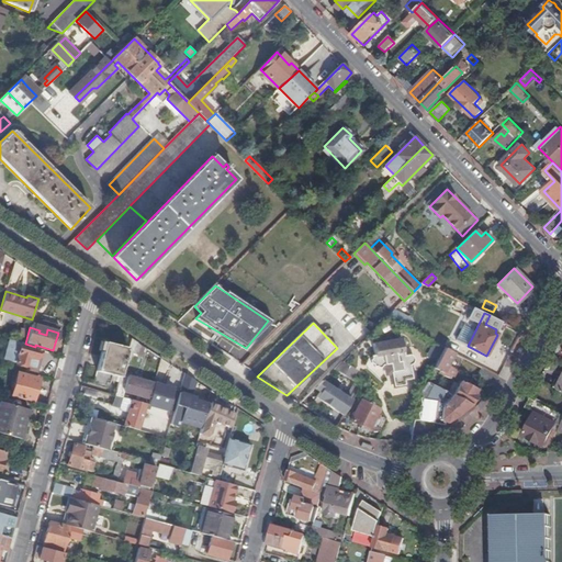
[(400,336),(371,344),(374,356),(371,356),(371,359),(369,360),(370,363),(372,364),(373,367),(375,366),(378,368),(380,368),(382,364),(383,364),(385,372),(391,371),(394,385),(406,382),(404,378),(412,375),(408,362),(412,361),(413,359),(414,357),(413,355),(412,353),(411,352),(408,352),(404,353),(400,336)]
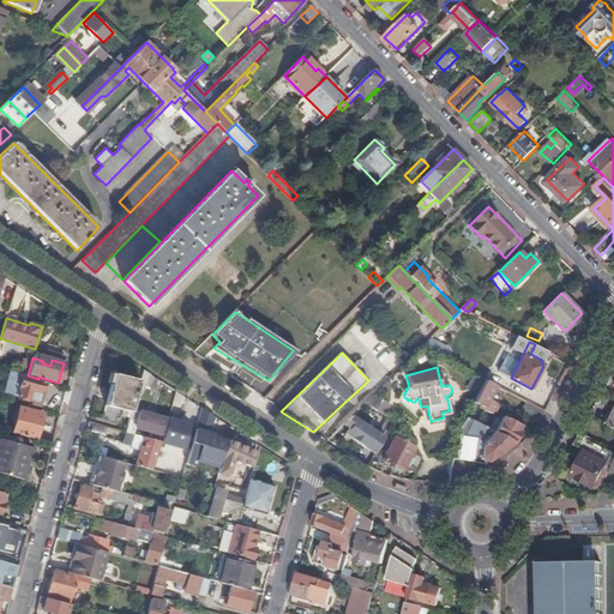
[(122,410),(131,411),(132,409),(139,380),(113,373),(102,417),(120,422),(122,410)]
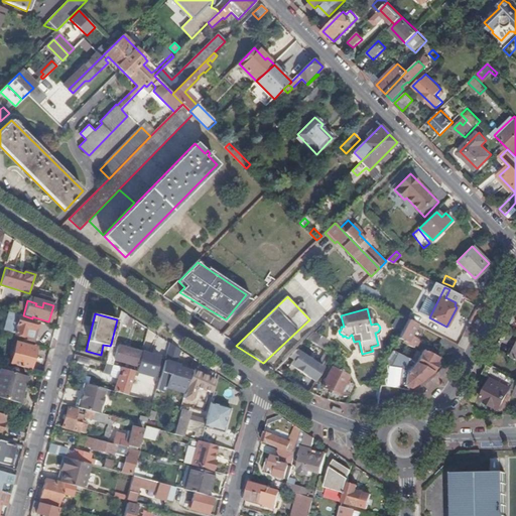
[(133,318),(126,313),(117,340),(125,343),(133,318)]
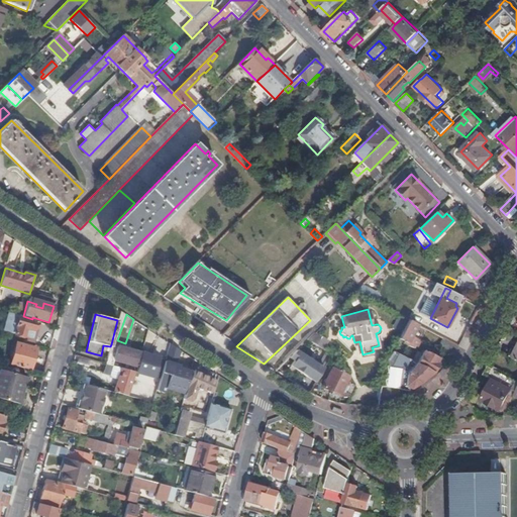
[(36,321),(19,316),(14,333),(29,337),(31,330),(34,330),(36,321)]
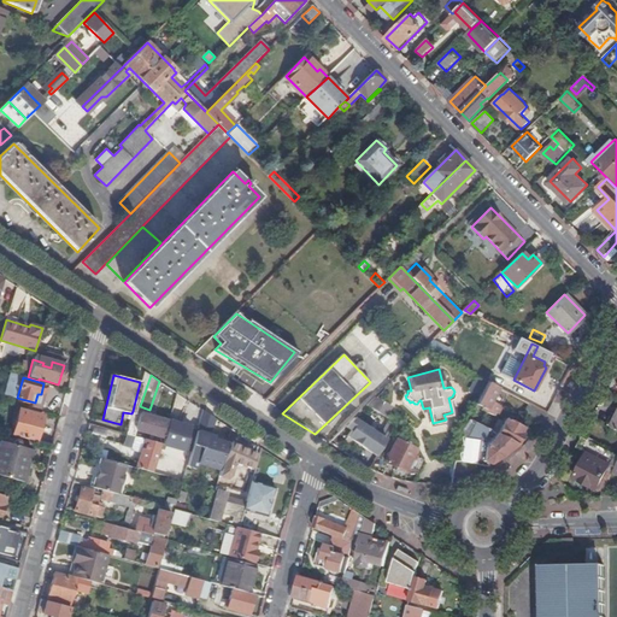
[(498,387),(488,382),(476,404),(482,407),(481,410),(494,416),(497,412),(498,413),(503,406),(491,400),(498,387)]
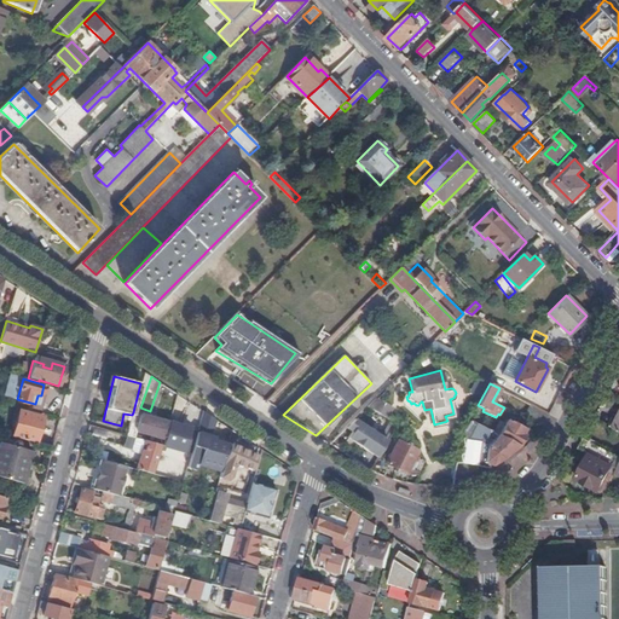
[(530,400),(533,393),(522,387),(519,394),(530,400)]
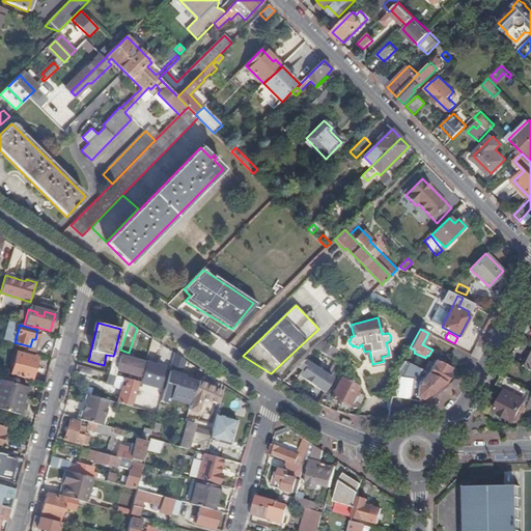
[(326,355),(330,346),(323,342),(315,350),(326,355)]
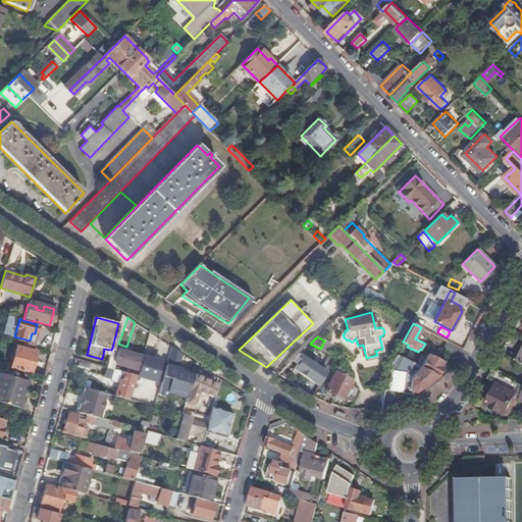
[(320,349),(327,353),(331,345),(324,341),(320,349)]
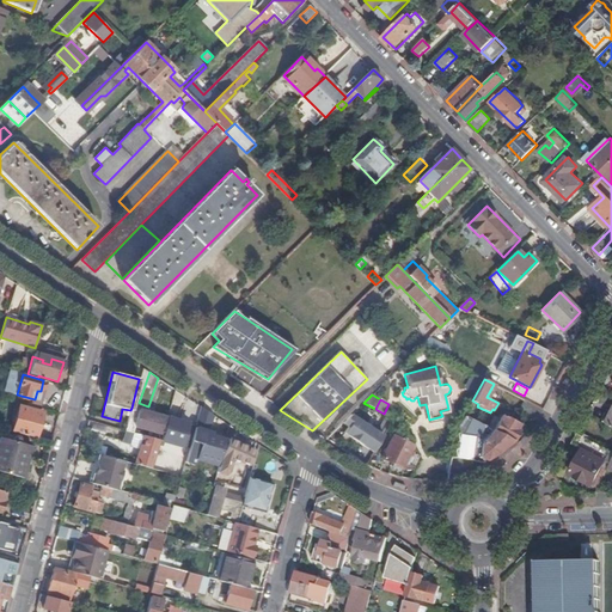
[(540,415),(544,410),(525,399),(519,410),(537,420),(540,415)]
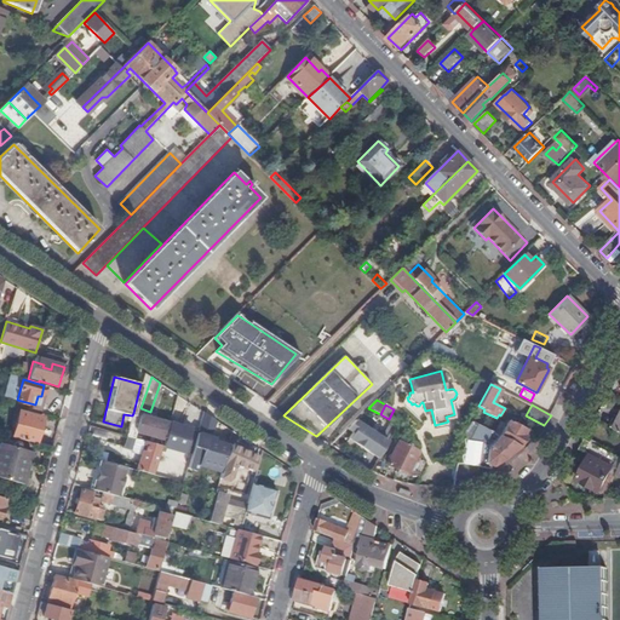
[(13,437),(36,443),(44,418),(21,412),(13,437)]
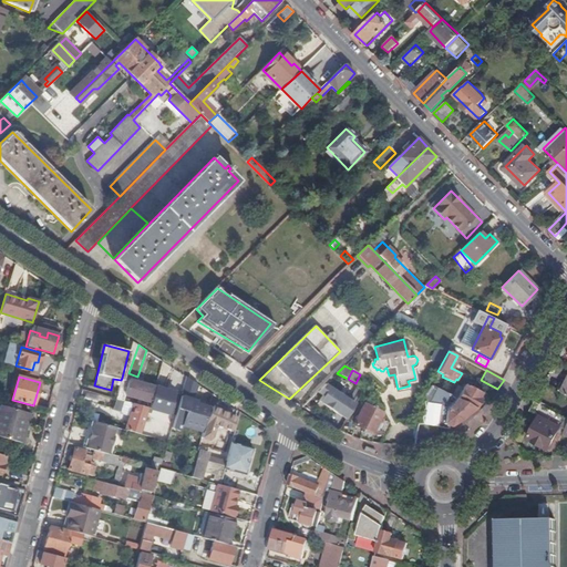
[(121,380),(116,399),(123,401),(125,394),(151,401),(155,387),(122,378),(121,380)]
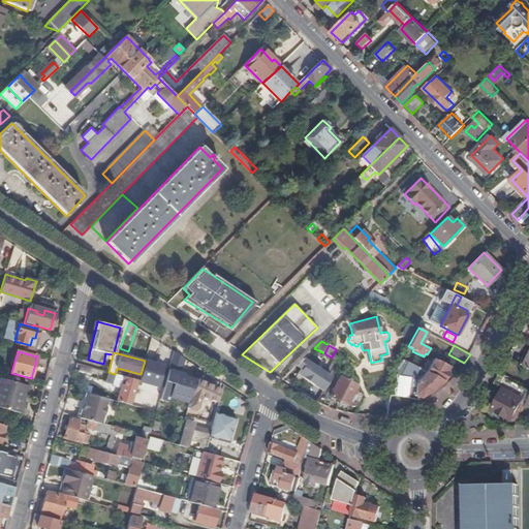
[(185,359),(175,352),(167,378),(166,378),(164,386),(160,400),(169,402),(181,364),(183,364),(185,359)]
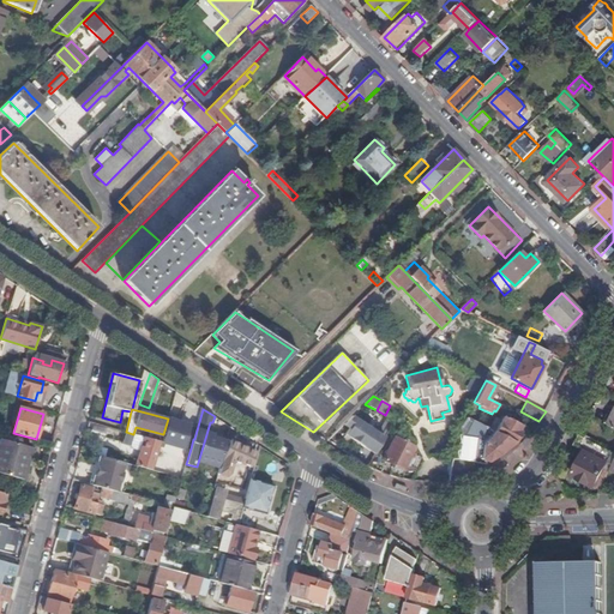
[(345,434),(374,455),(384,438),(353,416),(344,425),(350,428),(345,434)]
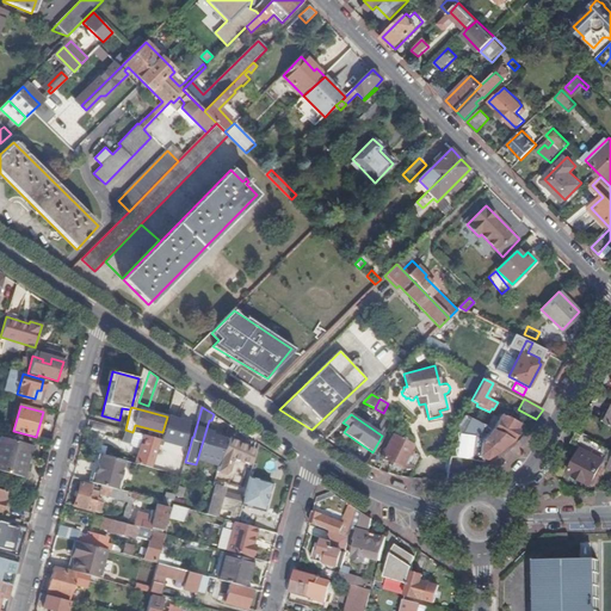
[(461,475),(475,471),(477,456),(479,443),(482,424),(463,414),(458,423),(456,424),(457,433),(455,434),(456,442),(454,442),(455,449),(454,449),(454,456),(448,457),(444,479),(461,475)]
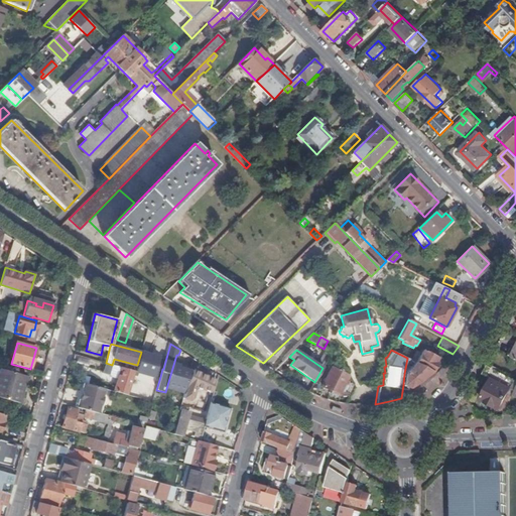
[(435,362),(437,357),(423,350),(416,363),(432,371),(437,363),(435,362)]
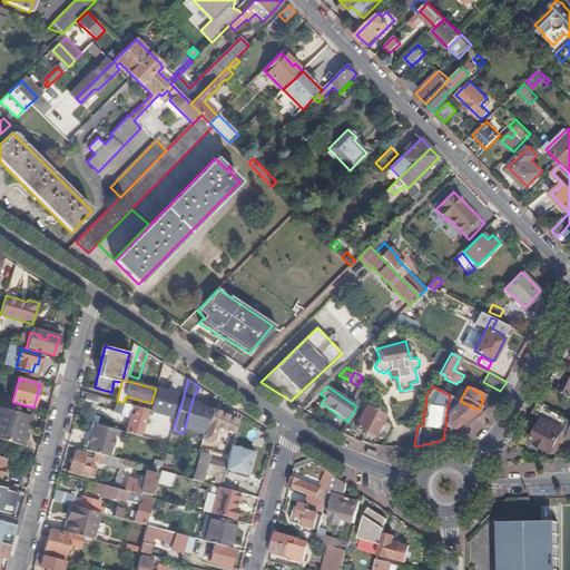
[(156,389),(151,403),(150,410),(169,415),(169,414),(175,394),(175,393),(156,387),(156,389)]
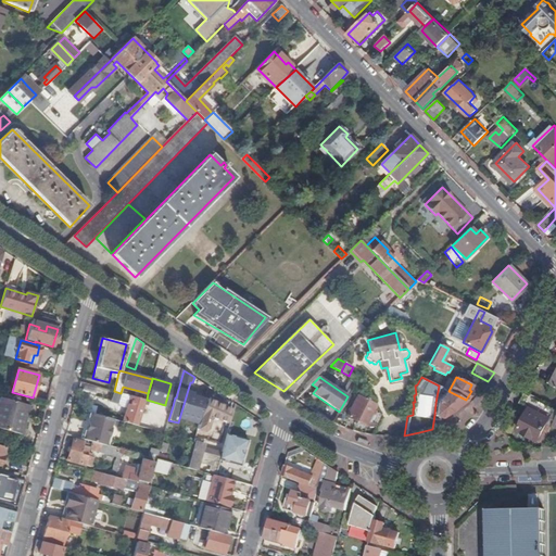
[(178,387),(171,384),(165,404),(173,406),(175,397),(178,387)]
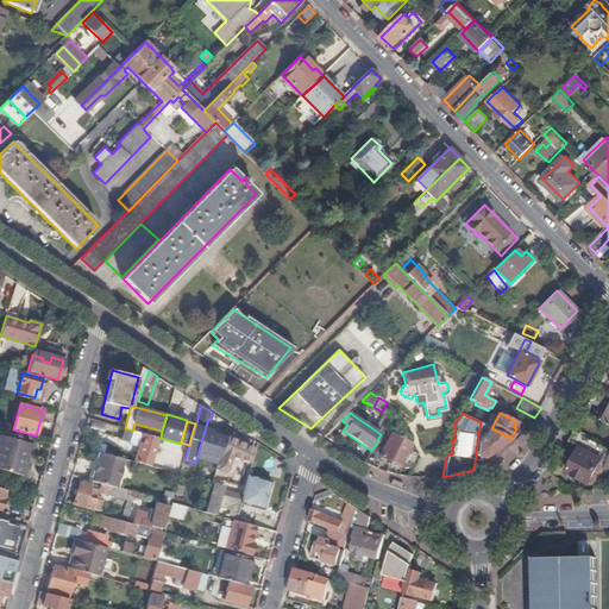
[(496,453),(510,438),(491,428),(489,427),(477,441),(476,454),(484,458),(496,453)]
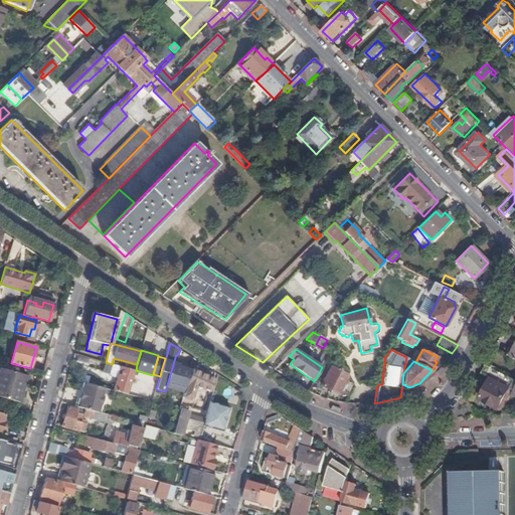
[(123,367),(113,364),(110,374),(111,376),(119,378),(123,367)]
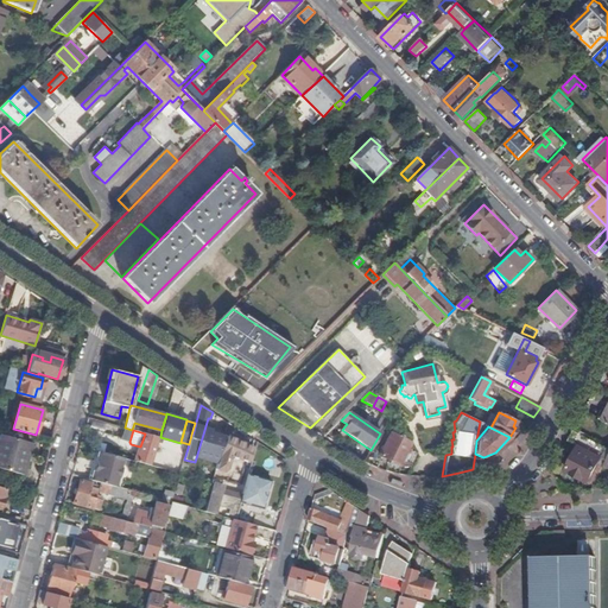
[(607,445),(576,430),(570,441),(581,445),(569,469),(590,481),(600,462),(607,466),(607,462),(607,445)]
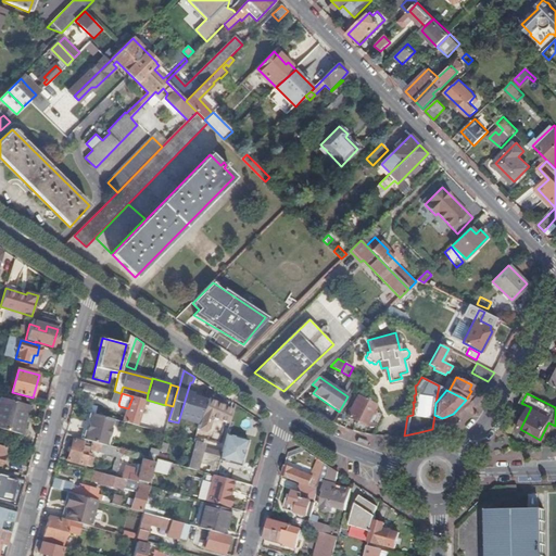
[(128,408),(124,422),(138,426),(146,400),(133,396),(128,408)]
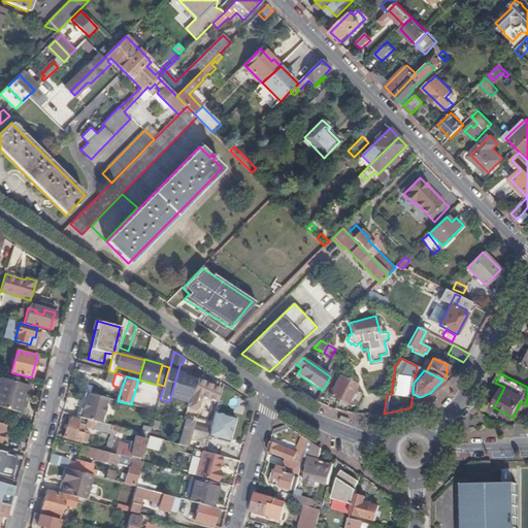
[(0,377),(0,396),(23,402),(27,385),(0,377)]
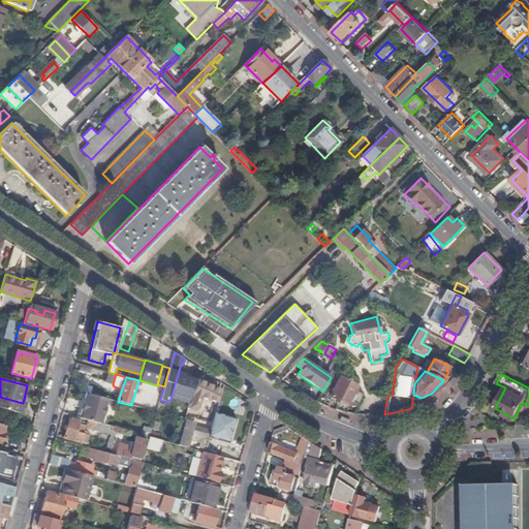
[(347,405),(358,386),(342,379),(333,398),(347,405)]
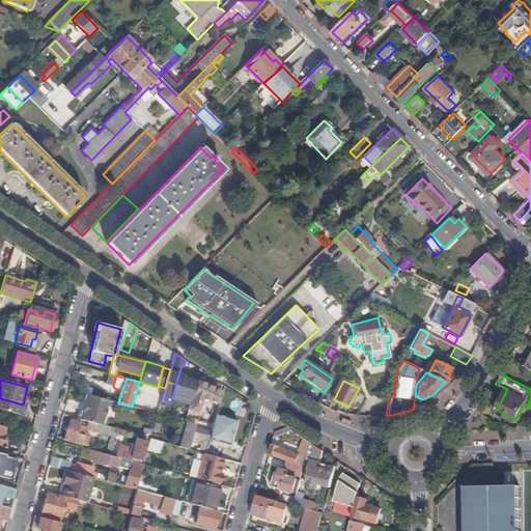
[(198,382),(192,399),(185,422),(187,422),(179,447),(188,449),(190,442),(200,445),(200,448),(206,451),(210,440),(211,434),(207,431),(206,435),(193,431),(195,424),(192,423),(198,402),(202,392),(212,397),(211,400),(216,403),(218,397),(220,392),(198,382)]
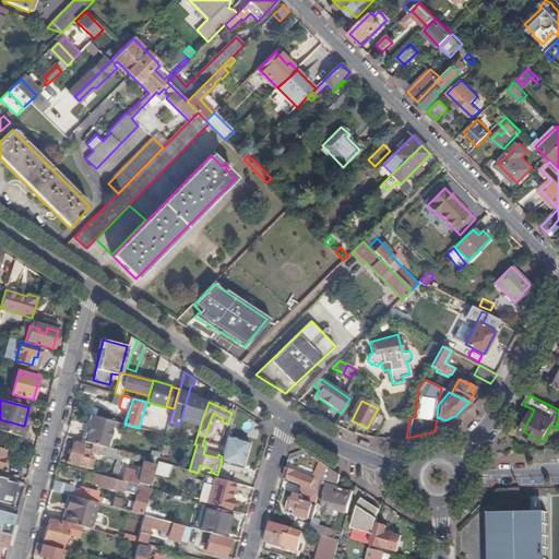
[(458,418),(474,405),(468,402),(455,416),(444,420),(444,426),(458,418)]
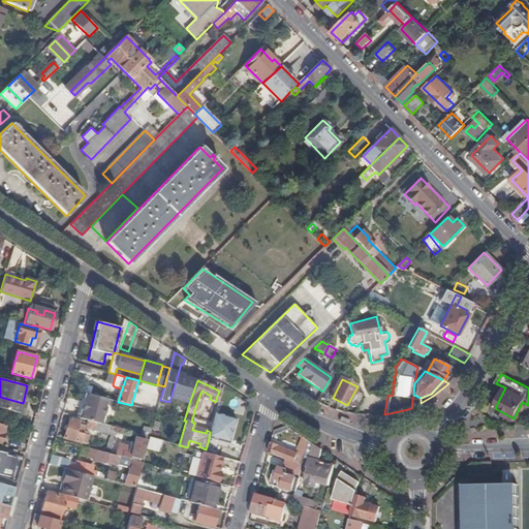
[(84,410),(82,418),(87,421),(100,424),(102,415),(103,415),(105,407),(104,407),(106,399),(88,394),(86,402),(85,401),(83,409),(84,410)]
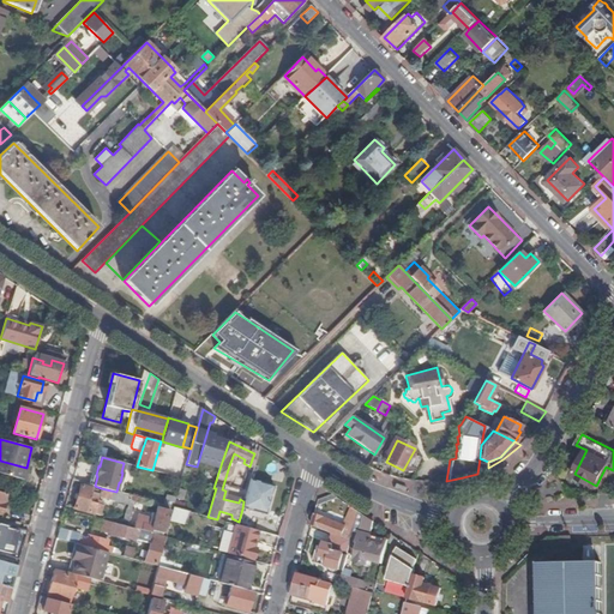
[(0,473),(23,480),(26,468),(0,461),(0,473)]
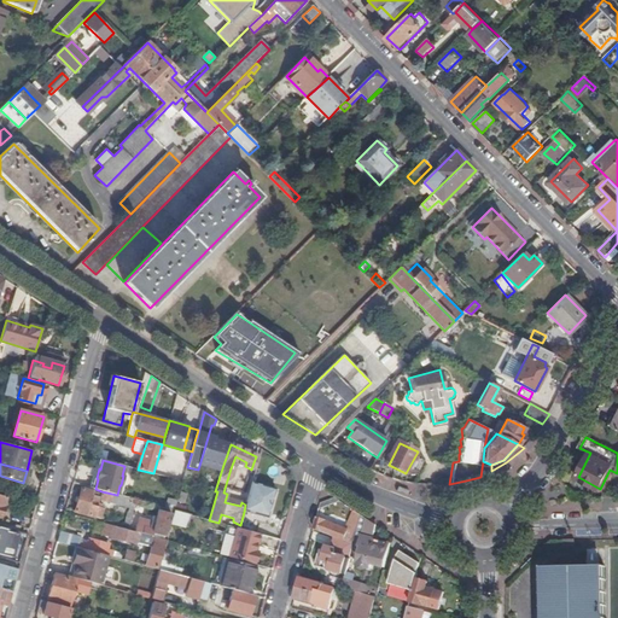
[(192,482),(184,479),(184,482),(178,501),(185,503),(192,482)]
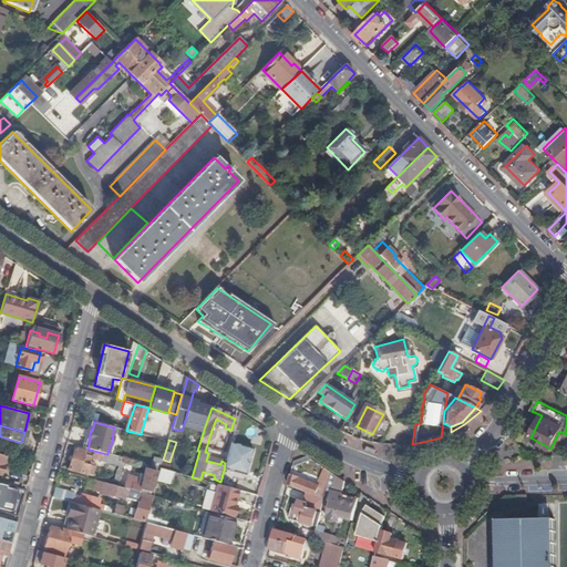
[(251,447),(230,442),(225,463),(224,470),(245,475),(251,447)]
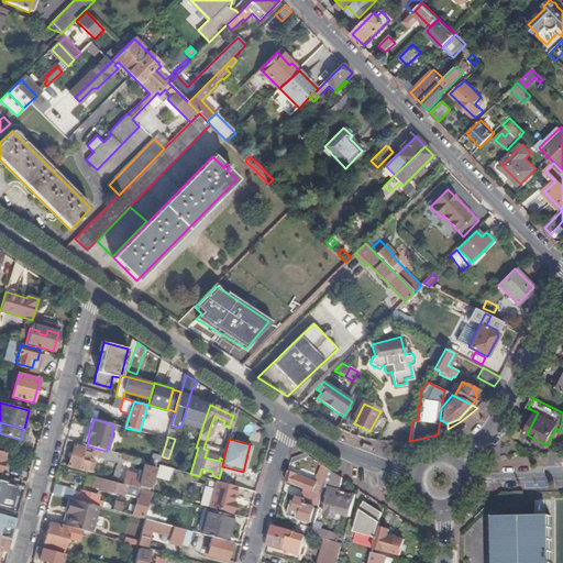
[(74,444),(68,466),(87,472),(89,462),(87,462),(89,453),(89,452),(90,450),(85,449),(86,448),(74,444)]
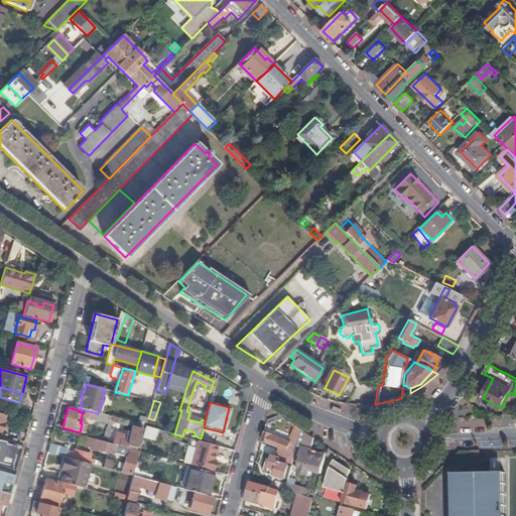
[(96,418),(113,422),(114,417),(98,413),(85,410),(84,417),(92,419),(94,415),(96,416),(96,418)]
